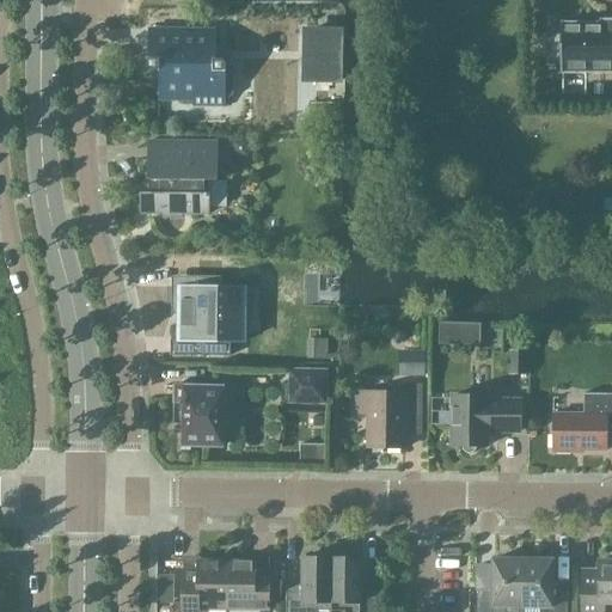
[(611,69),(611,17),(601,18),(601,23),(560,23),(560,35),(552,35),(552,59),(560,59),(560,71),(611,69)]
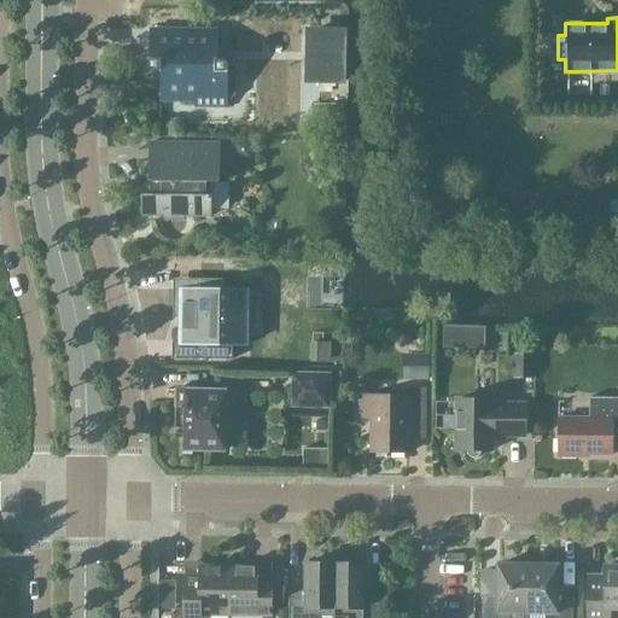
[(223,59),(221,59),(217,59),(217,30),(150,29),(149,65),(150,66),(150,68),(151,69),(152,70),(153,70),(155,70),(159,71),(159,100),(194,100),(194,106),(227,108),(227,98),(232,98),(235,95),(235,79),(232,76),(227,76),(227,65),(227,63),(226,62),(225,60),(223,59)]
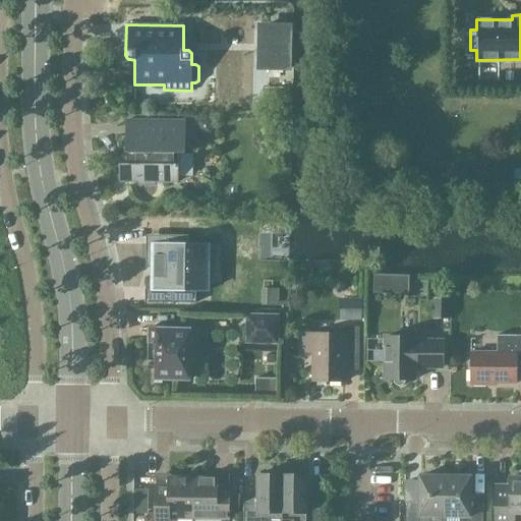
[(288,29),(262,27),(261,66),(287,66),(288,29)]
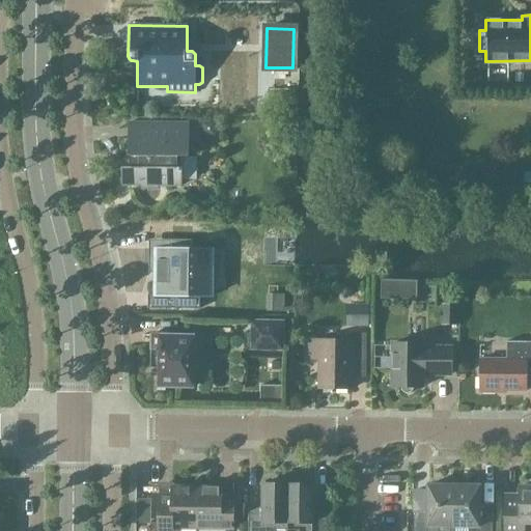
[(189,123),(128,122),(128,167),(121,167),(120,185),(182,185),(182,157),(188,157),(189,123)]
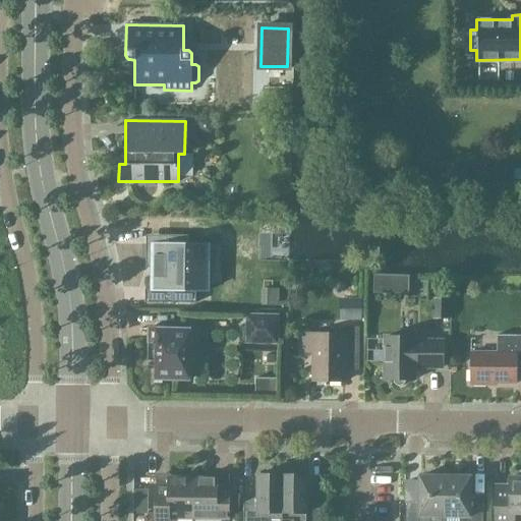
[(208,290),(206,262),(212,262),(212,244),(187,244),(187,235),(146,235),(146,268),(154,268),(153,288),(146,288),(145,302),(195,302),(195,290),(208,290)]
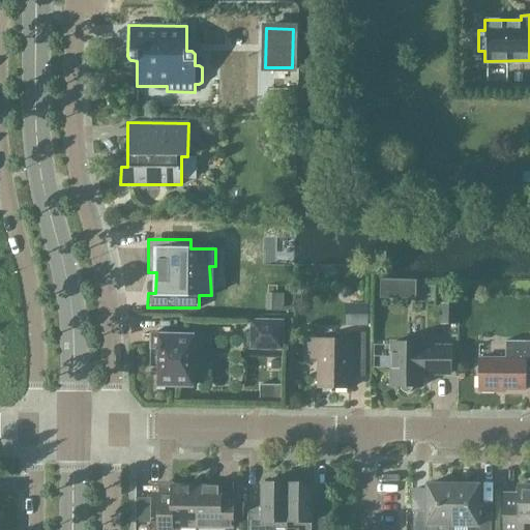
[(457,325),(457,302),(440,302),(440,325),(457,325)]
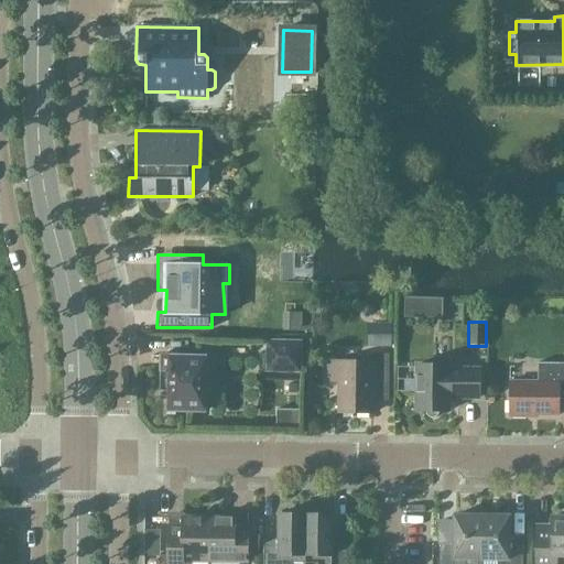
[(268,342),(267,370),(300,371),(301,342),(268,342)]
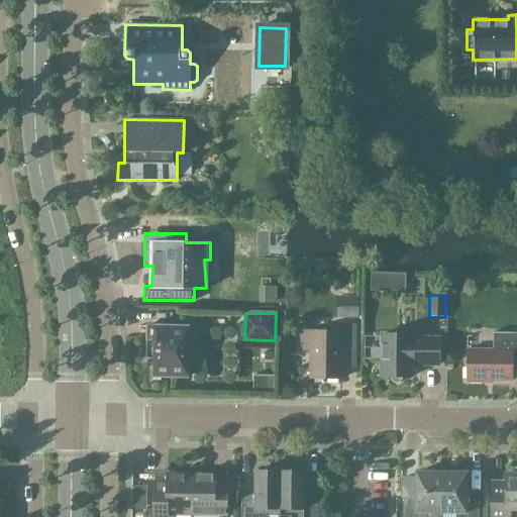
[(340,331),(304,330),(304,349),(311,349),(311,378),(341,379),(341,367),(355,367),(356,324),(340,324),(340,331)]
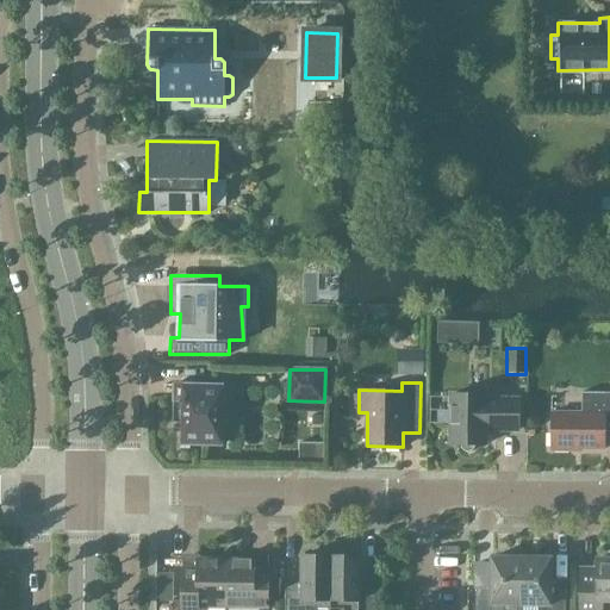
[(221,444),(222,385),(174,385),(173,422),(182,423),(182,443),(221,444)]
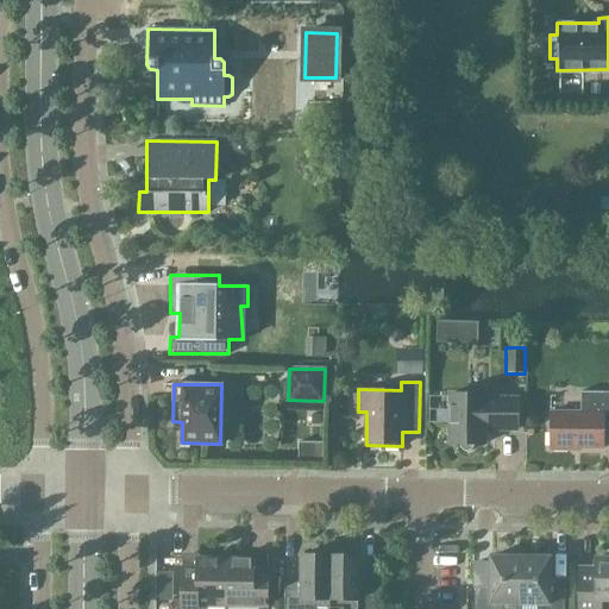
[(608,425),(608,391),(581,391),(581,412),(550,412),(550,447),(604,447),(604,425),(608,425)]
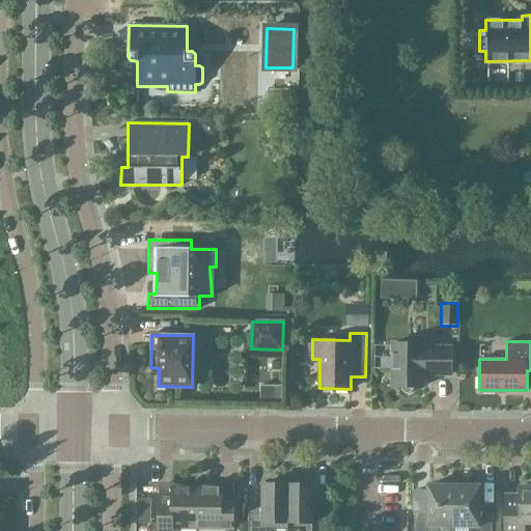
[(422,343),(392,343),(392,387),(400,387),(401,390),(403,392),(407,393),(410,393),(413,390),(414,387),(421,387),(421,373),(451,374),(451,347),(422,347),(422,343)]
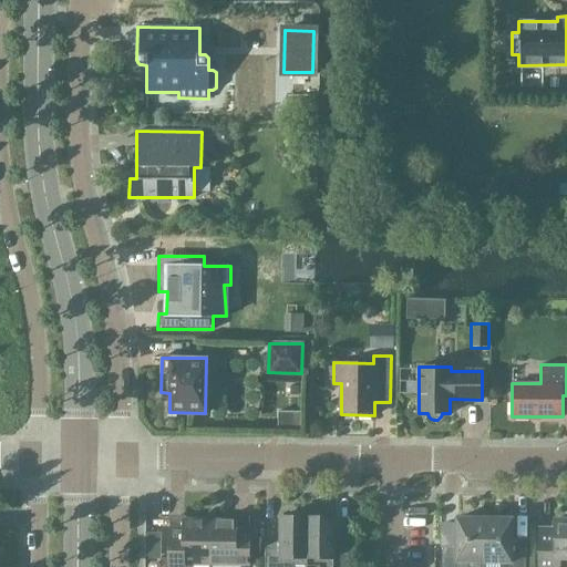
[(209,519),(209,564),(249,565),(249,516),(235,516),(235,521),(209,519)]
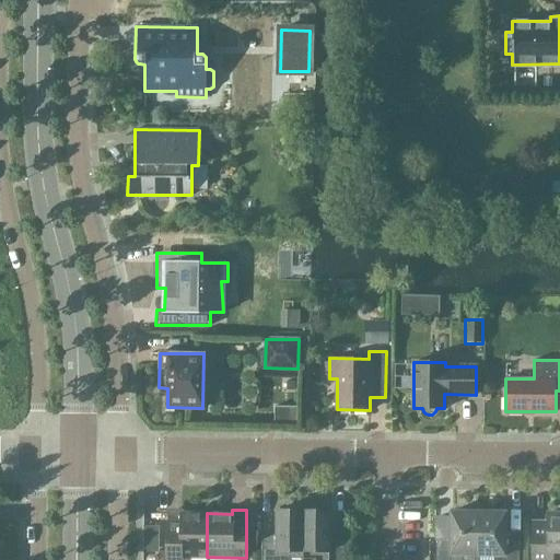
[(303,559),(303,510),(277,510),(277,539),(261,538),(260,559),(289,559),(290,559),(303,559)]
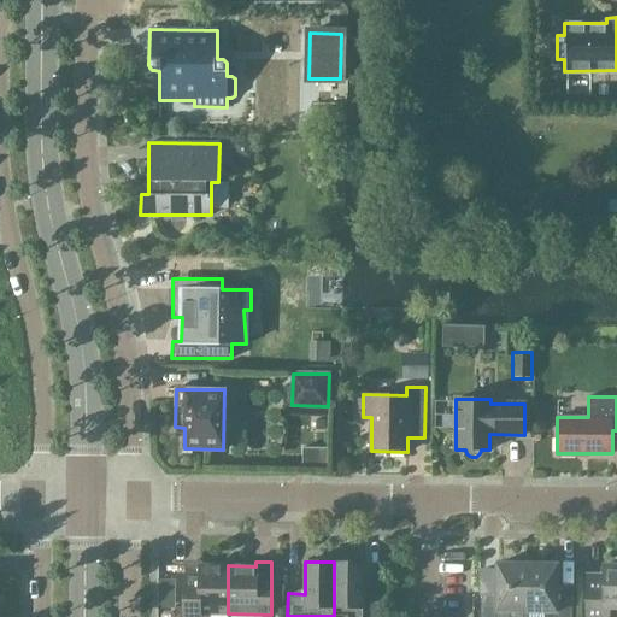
[(334,562),(334,616),(347,616),(378,616),(380,594),(363,594),(363,563),(334,562)]
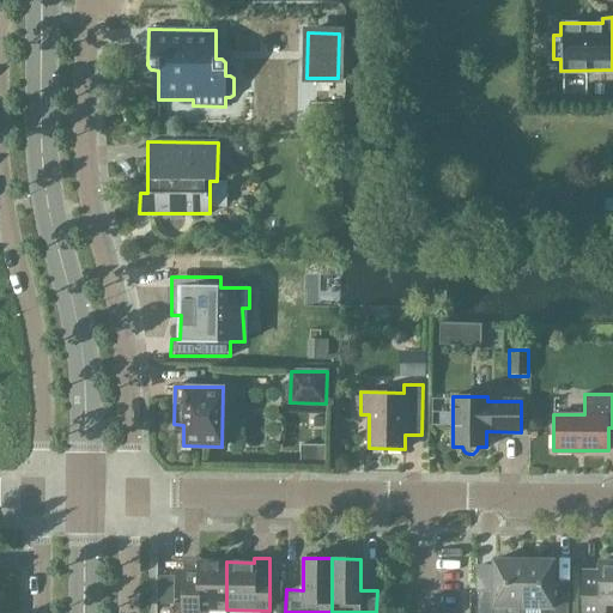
[(522,612),(523,607),(523,560),(493,560),(493,592),(478,592),(477,612),(522,612)]
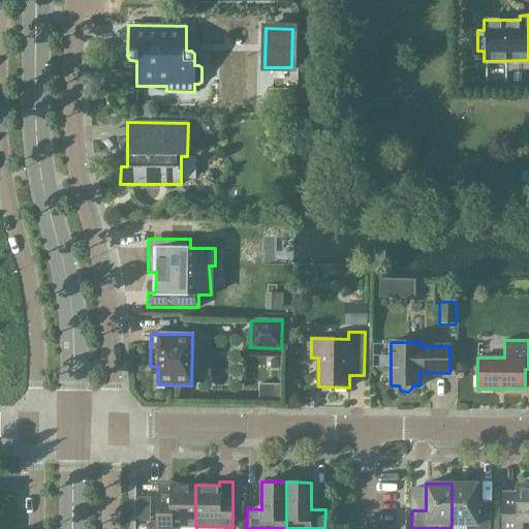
[(452,484),(452,524),(467,524),(466,528),(490,528),(490,511),(477,510),(477,484),(452,484)]
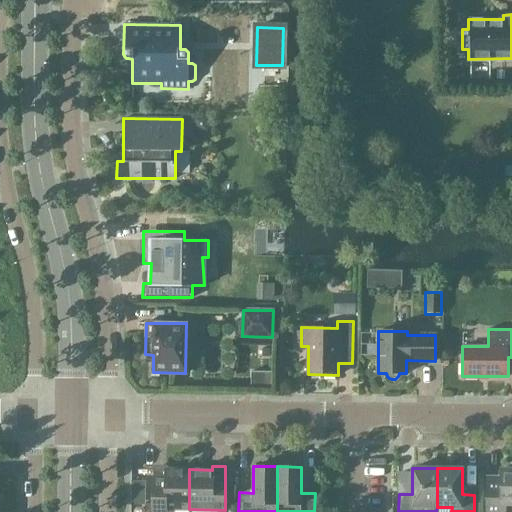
[(511,511),(511,468),(501,469),(501,478),(487,477),(486,511),(511,511)]
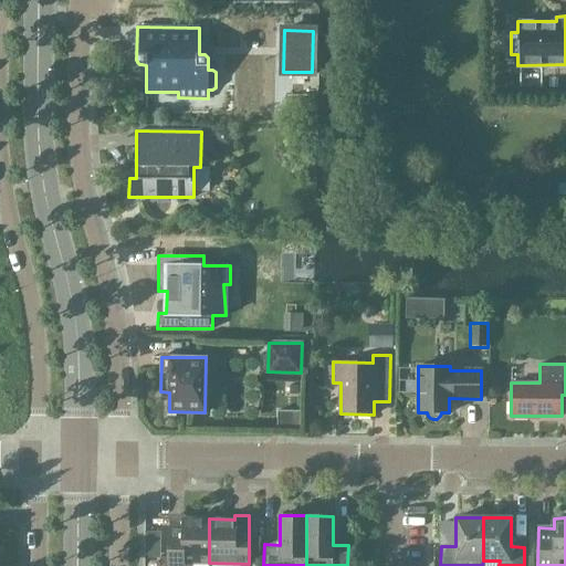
[(209,563),(209,519),(182,519),(182,532),(169,532),(168,565),(182,565),(184,563),(209,563)]
